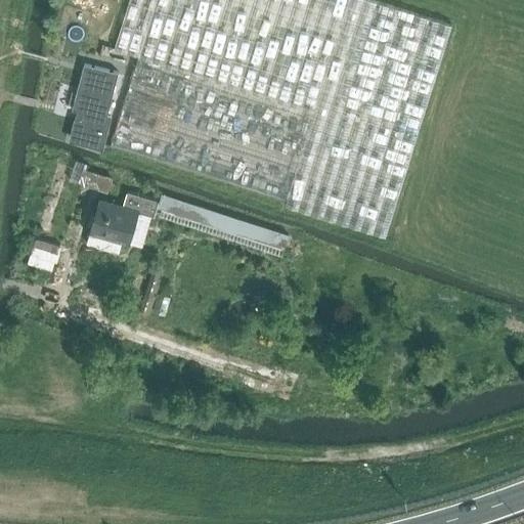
[(451,26),(369,0),(129,0),(115,49),(138,56),(110,144),(286,200),(284,205),(385,235),(451,26)]
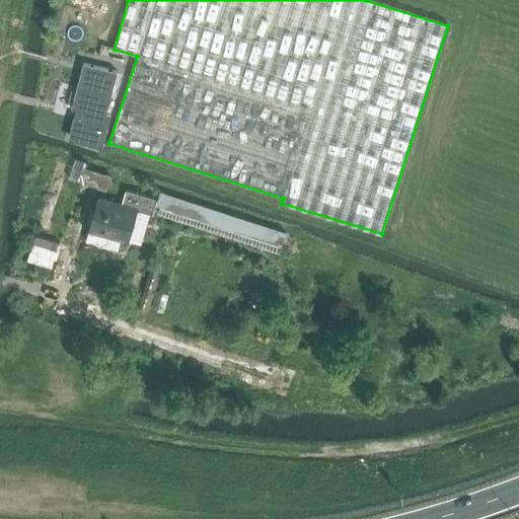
[(74,107),(104,115),(116,72),(96,67),(97,68),(95,77),(83,74),(74,107)]
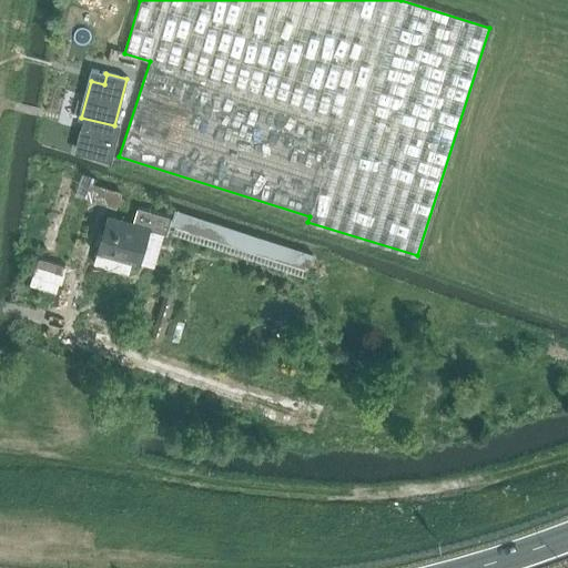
[(172,216),(138,206),(133,222),(109,214),(108,216),(94,264),(129,274),(132,261),(141,263),(151,230),(168,234),(172,216)]
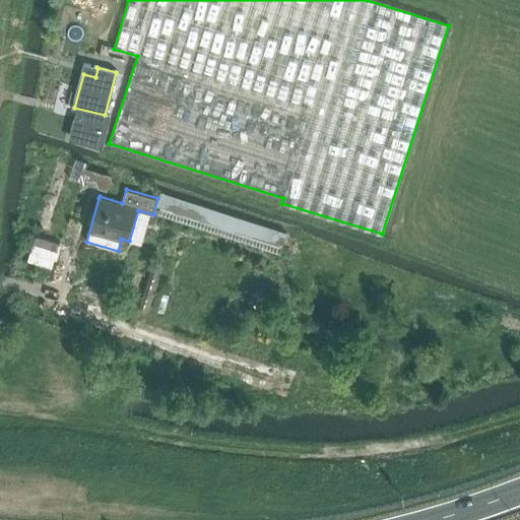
[(160,193),(156,206),(160,207),(158,215),(265,250),(279,254),(282,247),(286,234),(160,193)]
